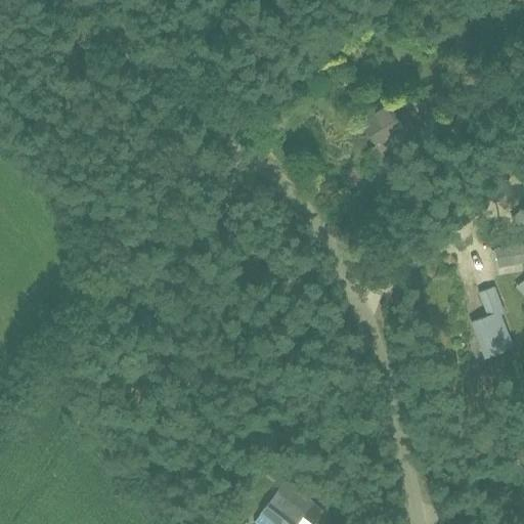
[(405,134),(384,99),(370,107),(374,113),(361,120),(378,145),(366,153),(379,172),(389,165),(380,149),(405,134)]
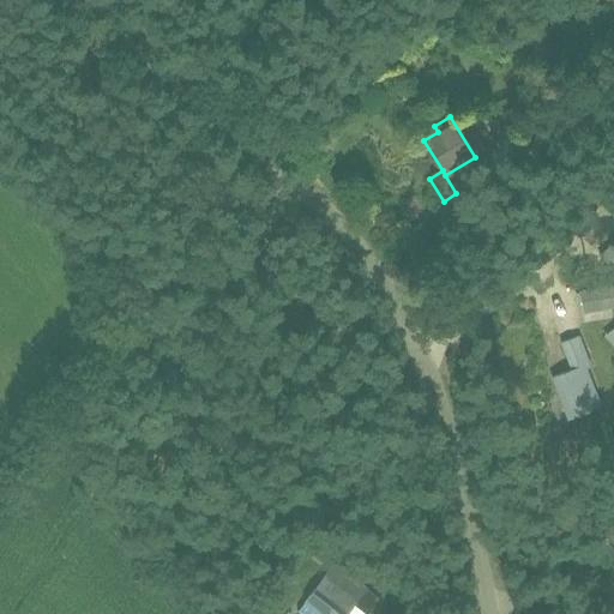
[(583,312),(605,308),(613,306),(613,286),(579,292),(583,312)]
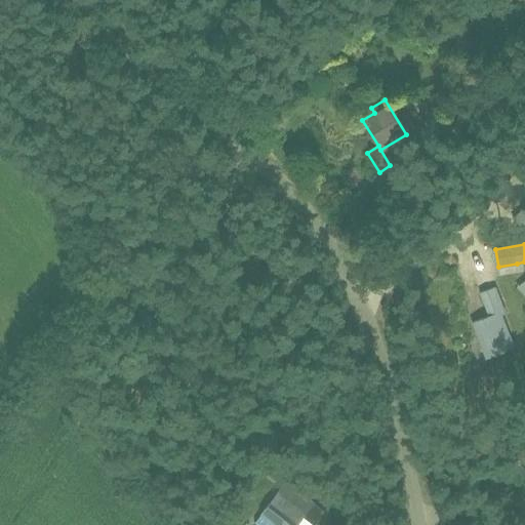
[(473,322),(487,358),(513,348),(500,314),(505,313),(494,287),(480,293),(489,316),(473,322)]
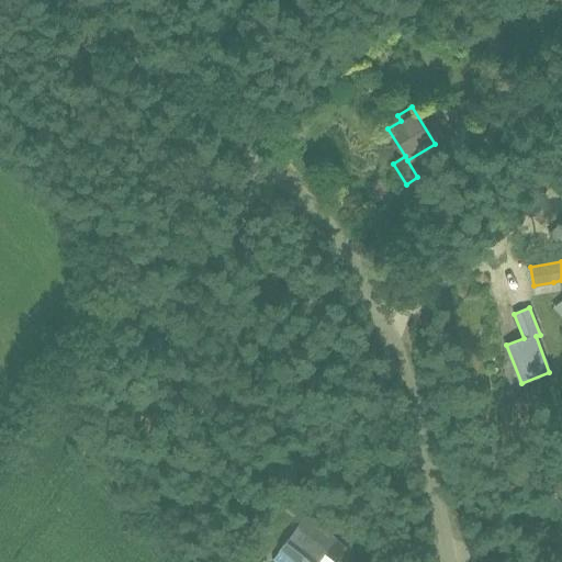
[(335,561),(346,547),(306,514),(271,558),(277,561),(314,561),(324,552),(335,561)]
